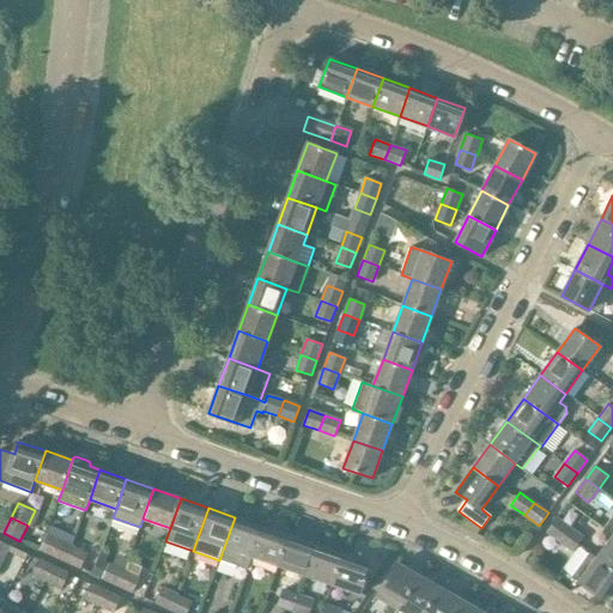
[(252,556),(261,526),(235,517),(219,560),(246,569),(252,556)]
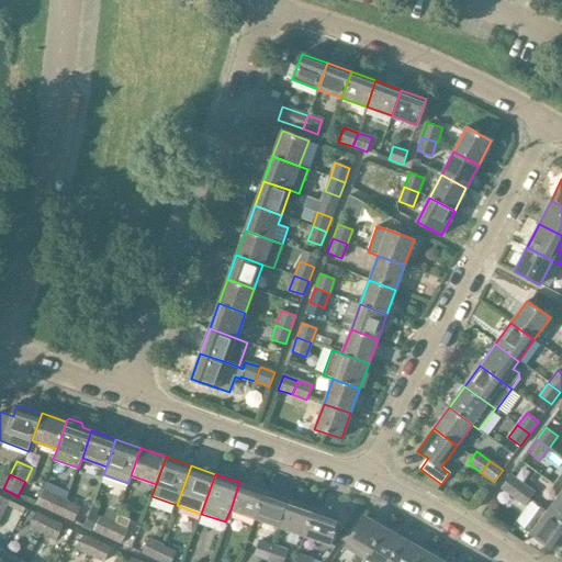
[(514,496),(523,484),(510,475),(501,487),(514,496)]
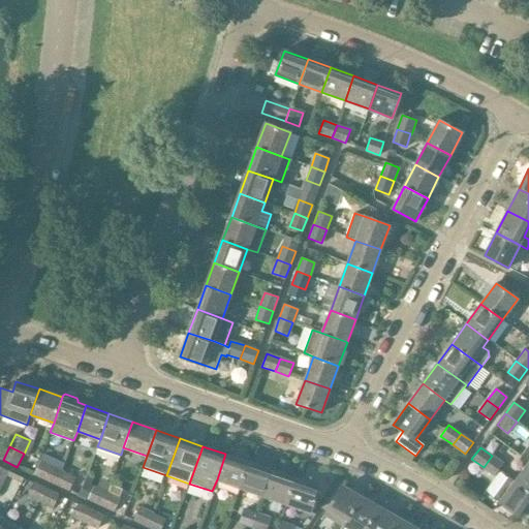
[(240,488),(249,462),(225,454),(217,479),(240,488)]
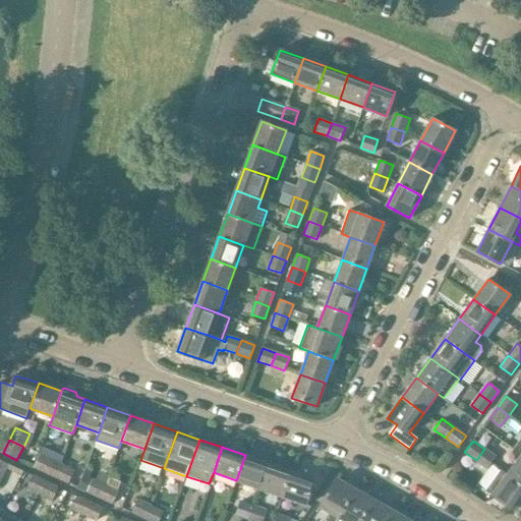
[(487,468),(496,457),(484,449),(476,460),(487,468)]
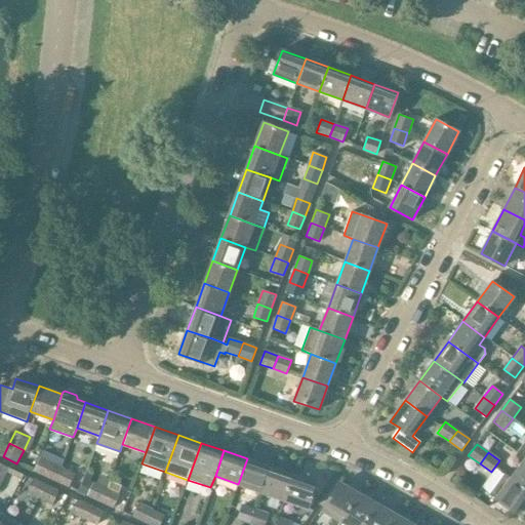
[(56,481),(63,467),(42,456),(35,471),(56,481)]
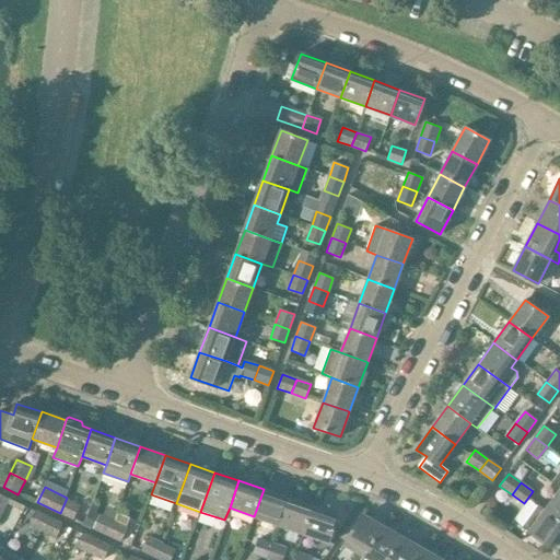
[(279,525),(289,498),(264,489),(254,516),(279,525)]
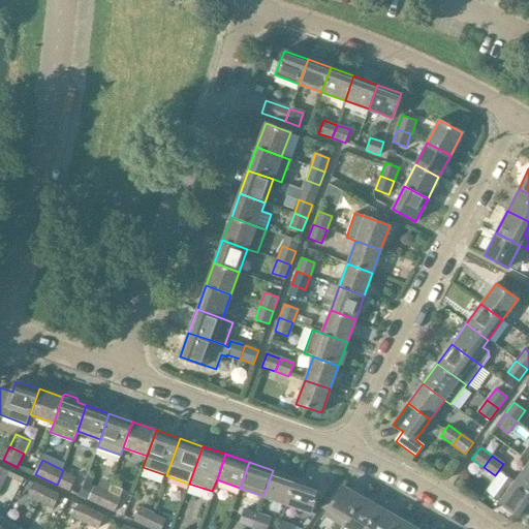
[(528,492),(528,462),(516,481),(528,492)]
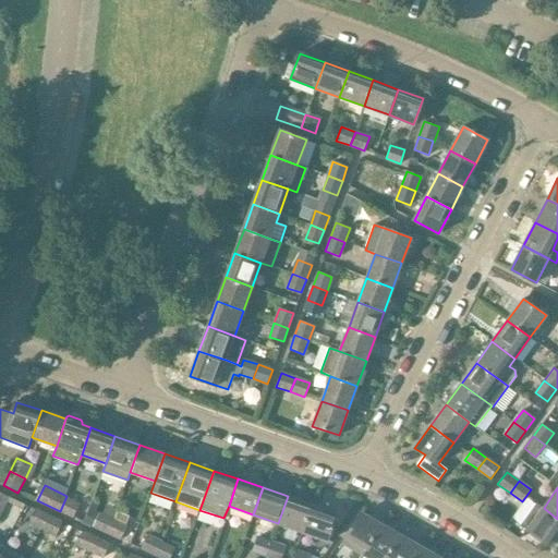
[(0,508),(4,510),(11,497),(0,490),(0,508)]
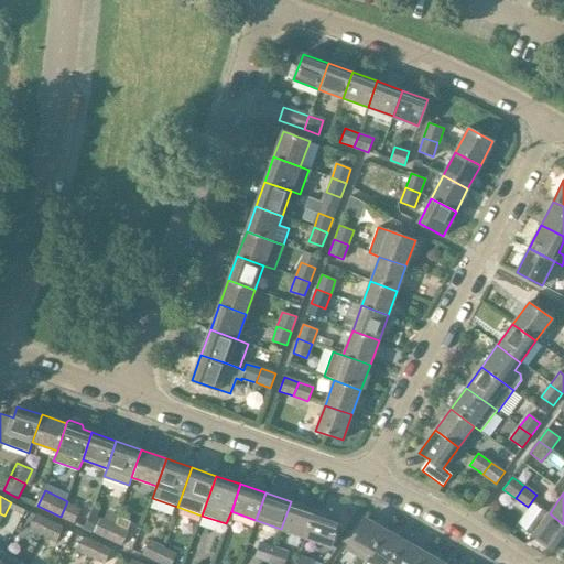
[(74,523),(82,508),(67,501),(61,517),(74,523)]
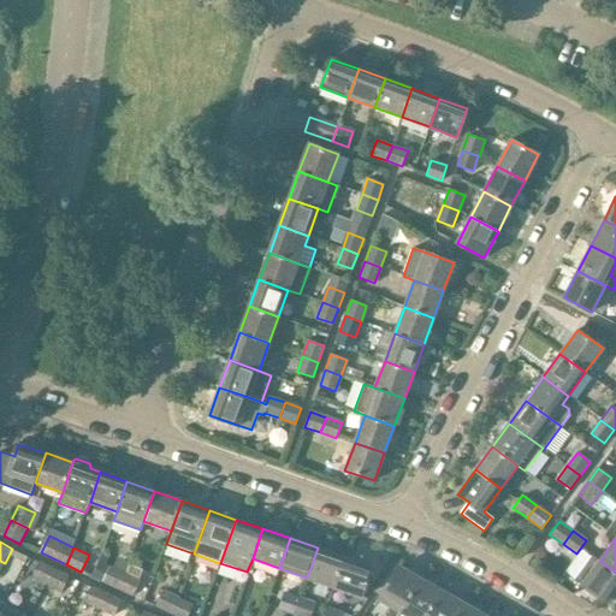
[(333,587),(344,557),(318,548),(307,578),(333,587)]
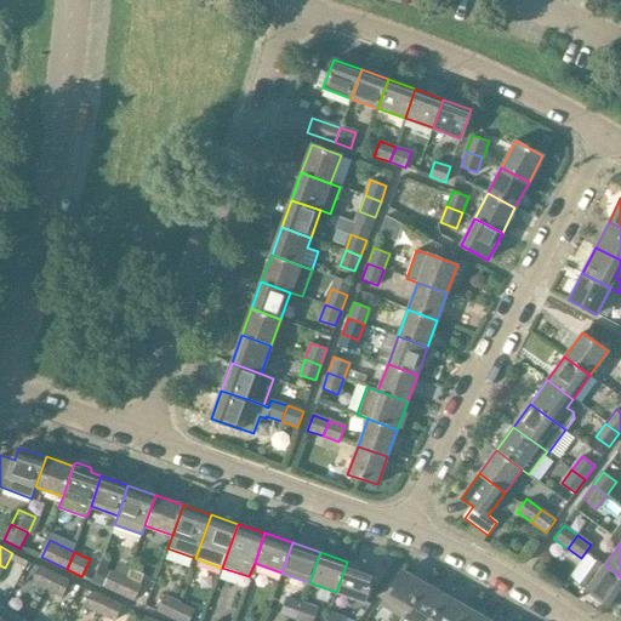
[(620,596),(620,577),(605,565),(594,558),(577,582),(613,608),(620,596)]
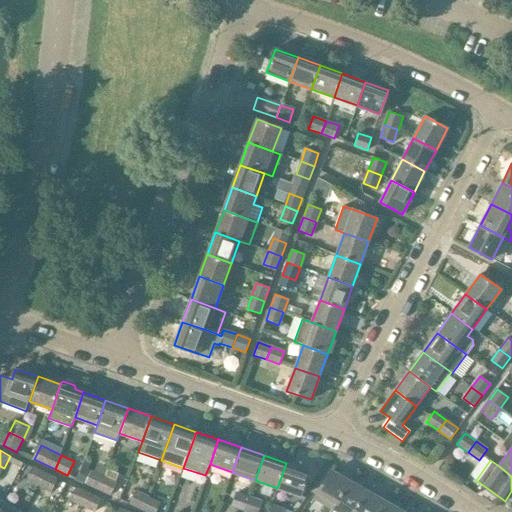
[(84,462),(76,480),(85,484),(98,490),(104,475),(94,471),(92,470),(88,468),(90,465),(84,462)]
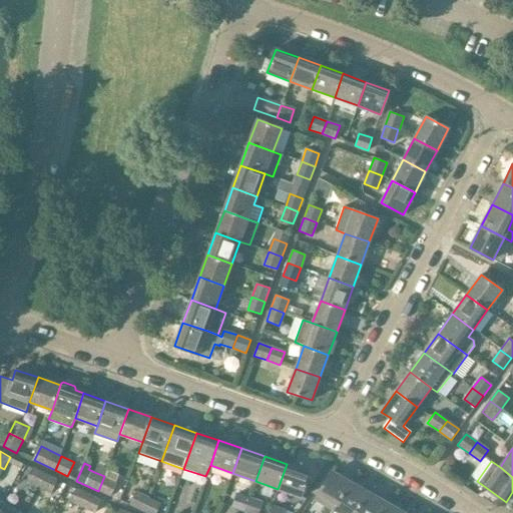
[(302,497),(310,472),(287,464),(278,489),(302,497)]
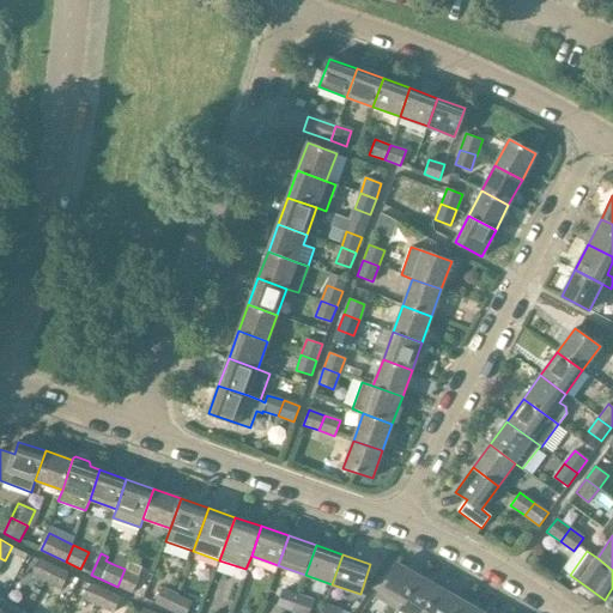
[(47,583),(55,566),(40,559),(32,576),(47,583)]
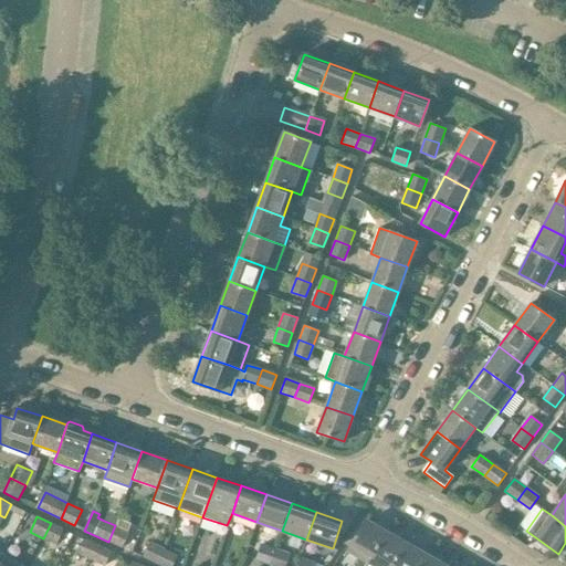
[(365,565),(368,562),(386,531),(366,520),(348,551),(359,557),(354,565),(365,565)]
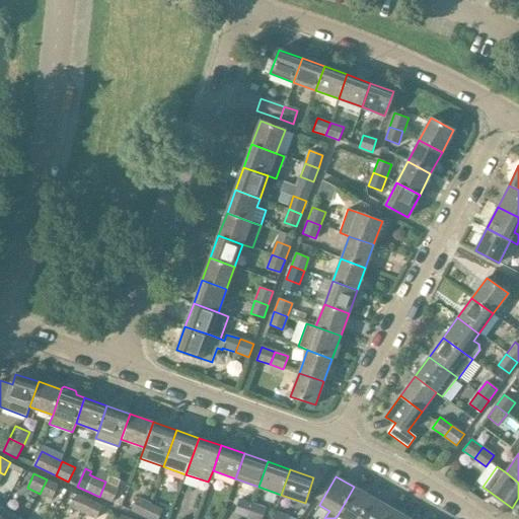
[(52,500),(59,485),(47,479),(40,494),(52,500)]
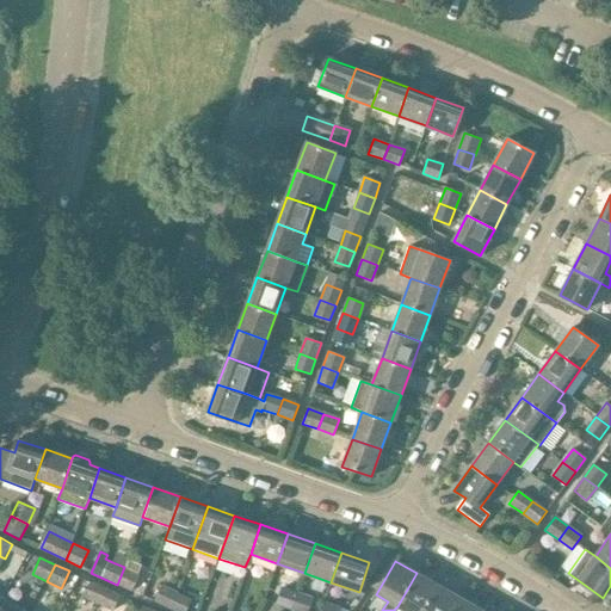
[(131,592),(140,574),(124,567),(117,585),(131,592)]
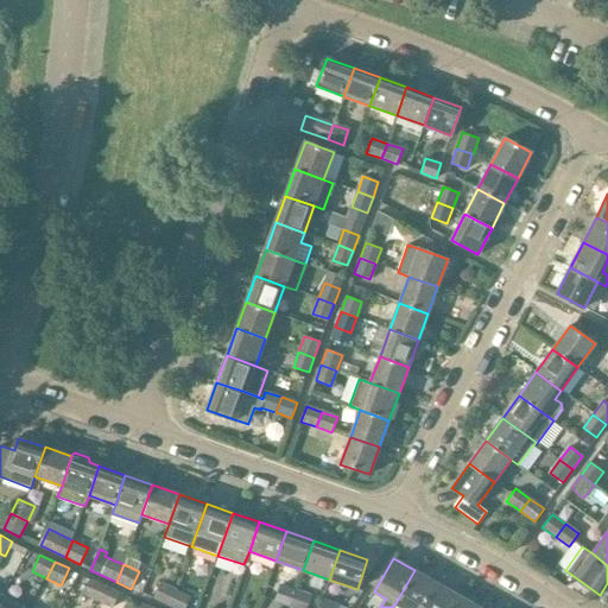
[(403,607),(420,607),(436,583),(415,570),(396,603),(403,607)]
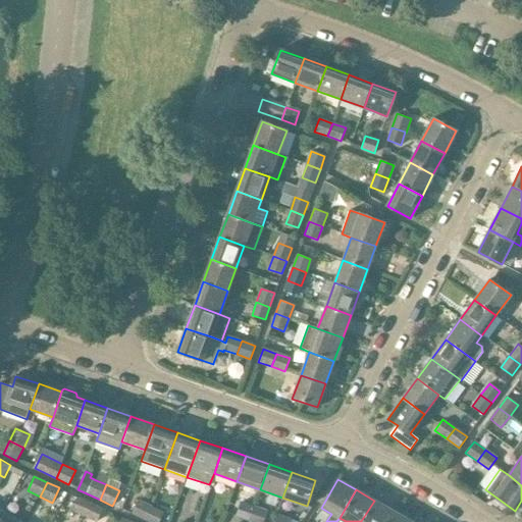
[(83,517),(90,503),(77,497),(70,511),(83,517)]
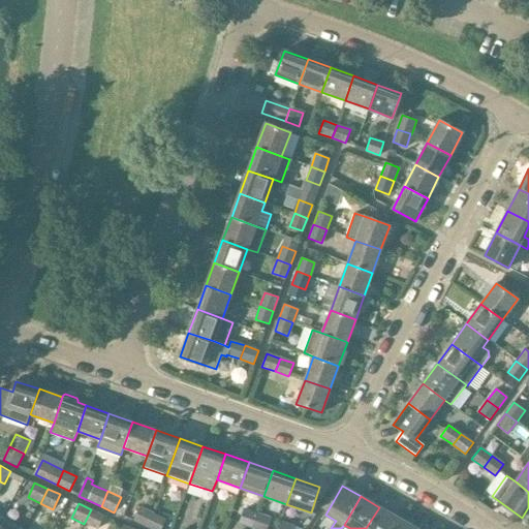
[(146,527),(153,512),(141,506),(133,521),(146,527)]
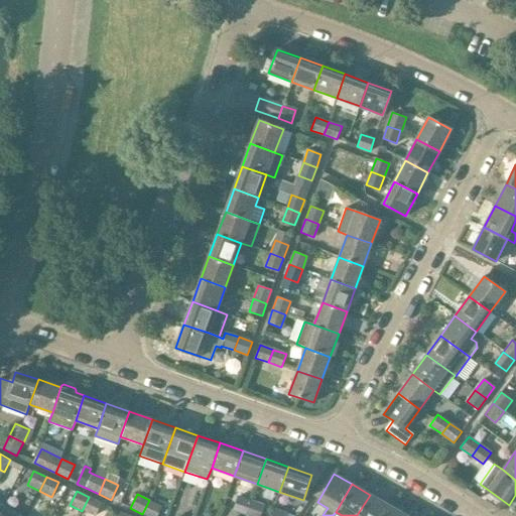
[(247,515),(252,500),(240,495),(234,510),(247,515)]
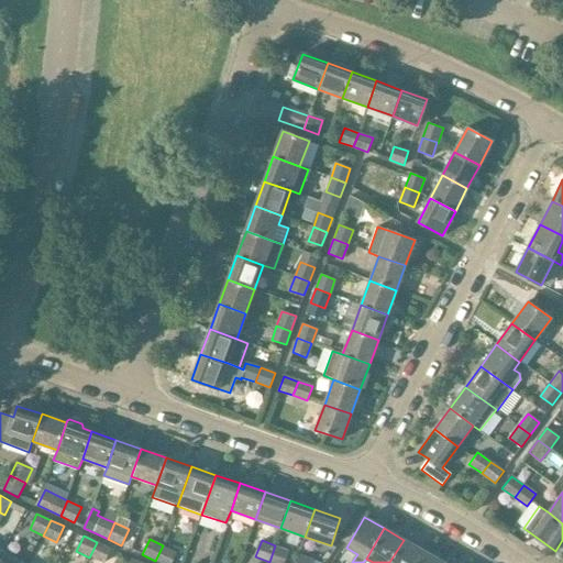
[(415,562),(422,550),(404,540),(389,562),(415,562)]
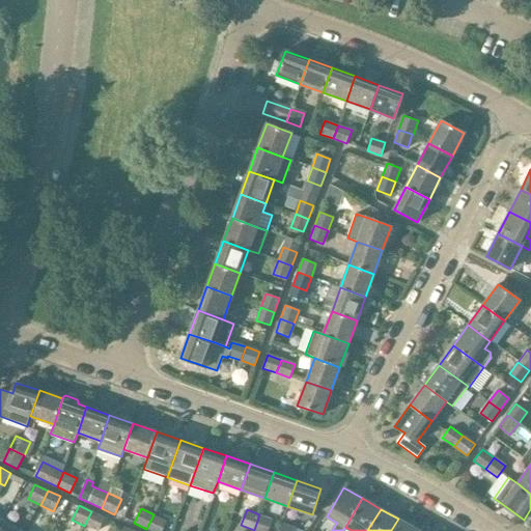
[(95,530),(96,530),(104,516),(91,511),(84,526),(95,530)]
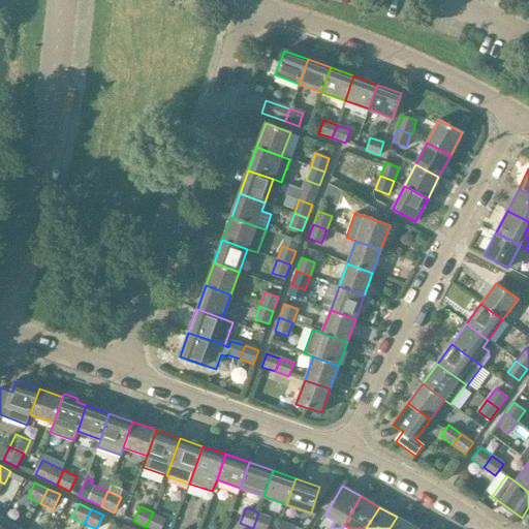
[(149,528),(160,528),(165,519),(153,512),(146,527),(149,528)]
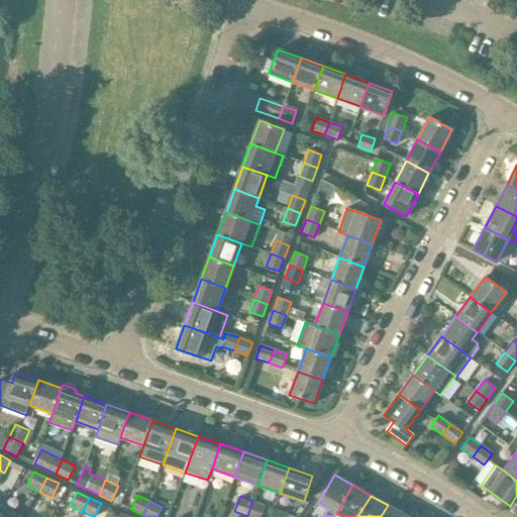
[(249,516),(262,516),(266,506),(252,501),(247,516),(249,516)]
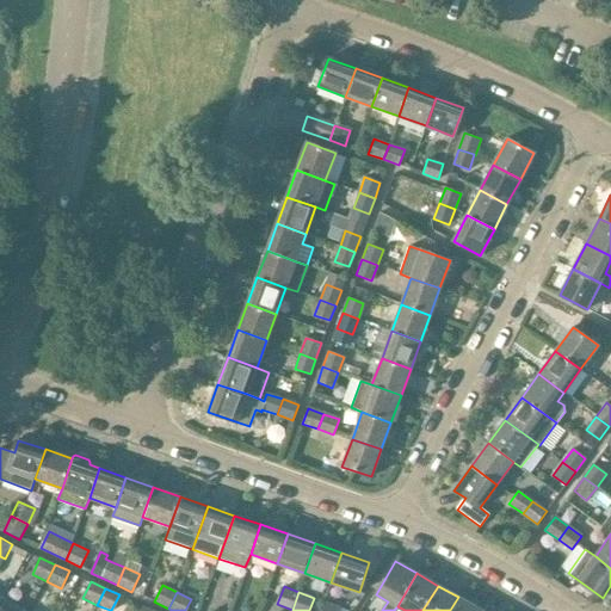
[(477,610),(479,609),(458,597),(450,610),(477,610)]
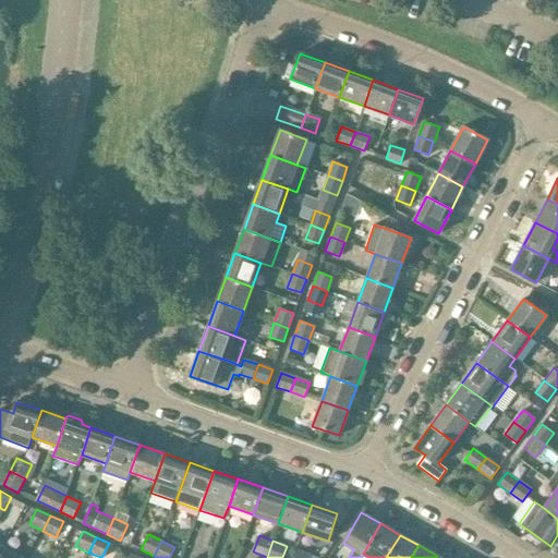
[(0,550),(0,557),(23,557),(3,546),(0,550)]
